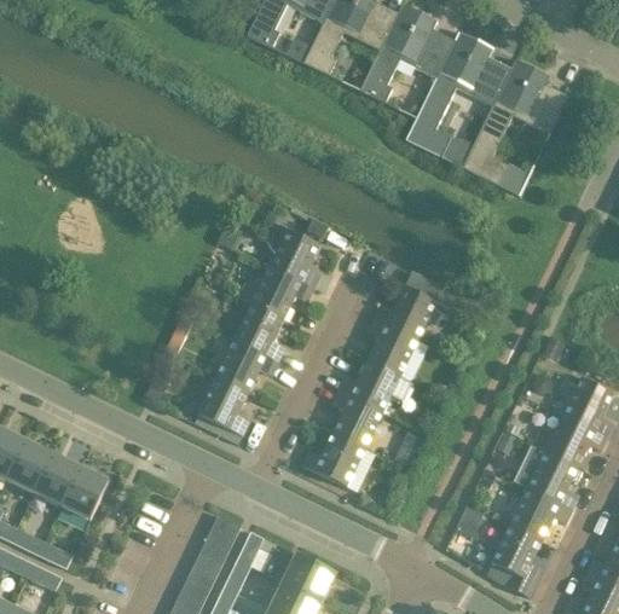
[(264,0),(248,34),(272,47),(279,32),(275,29),(288,4),(324,22),(334,0),(264,0)]
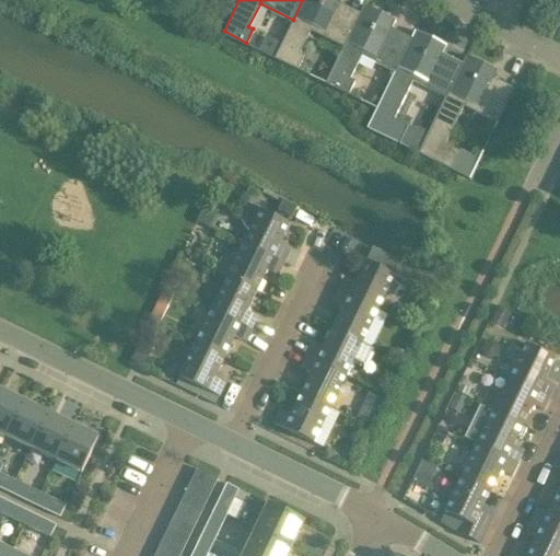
[(311,29),(343,45),(361,11),(341,1),(341,0),(302,0),(293,20),(275,57),(296,68),(303,54),(300,51),(311,29)]
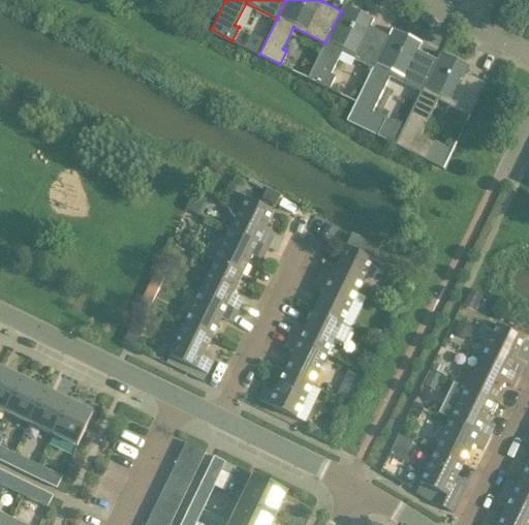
[(341,51),(373,66),(389,34),(370,25),(374,18),(344,3),(341,10),(324,42),(308,76),(329,87),(335,74),(331,72),(341,51)]
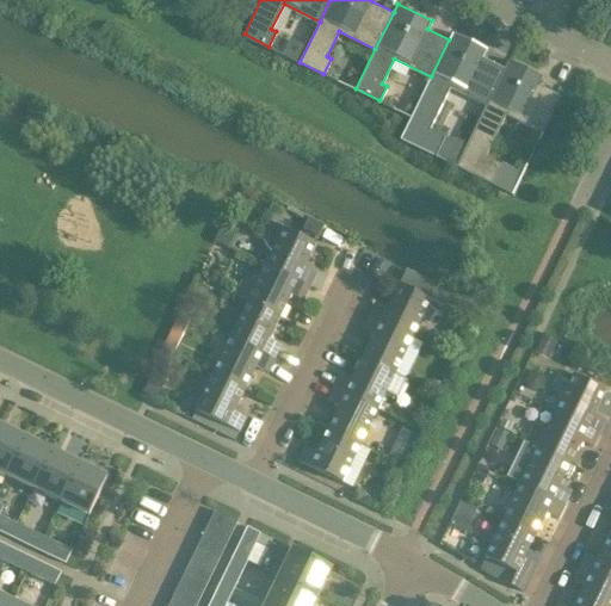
[(451,87),(487,104),(505,68),(483,56),(487,48),(454,31),(449,39),(431,76),(401,137),(436,155),(445,135),(431,128),(451,87)]
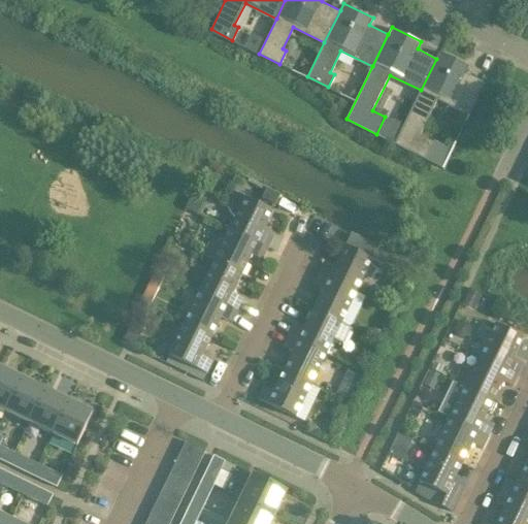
[(437,98),(468,113),(485,82),(465,72),(469,65),(440,51),(436,59),(421,90),(394,143),(424,158),(432,140),(420,134),(437,98)]
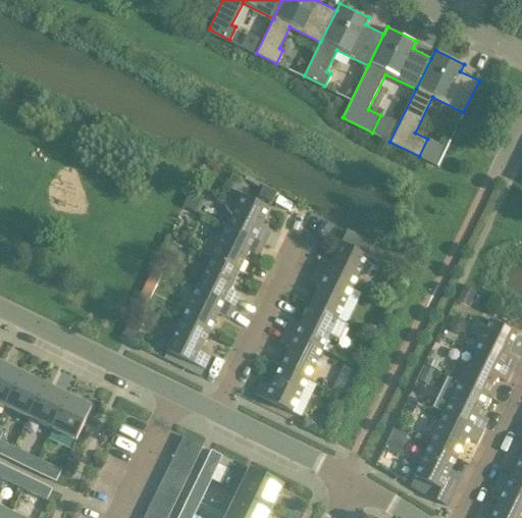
[(344,87),(343,93),(348,96),(354,94),(355,88),(350,84),(344,87)]
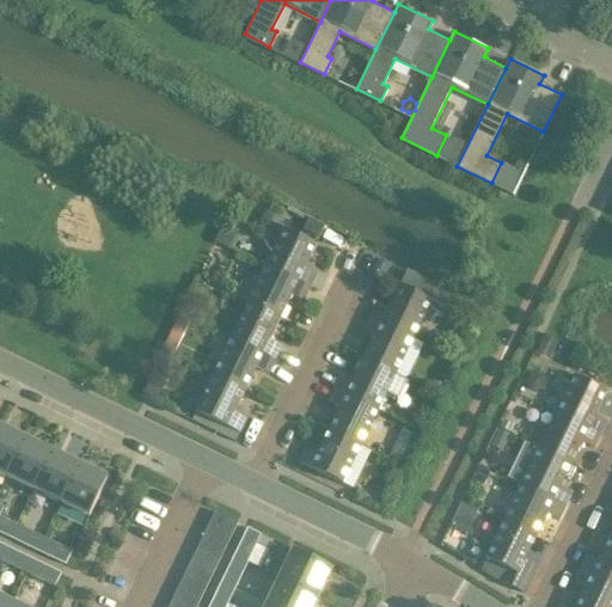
[(325,222),(308,215),(303,227),(319,234),(325,222)]
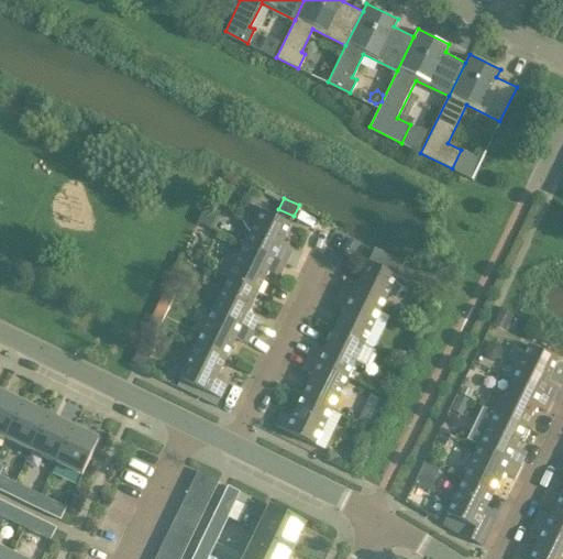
[(245,242),(285,262),(290,249),(280,243),(290,222),(250,203),(242,218),(251,231),(245,242)]
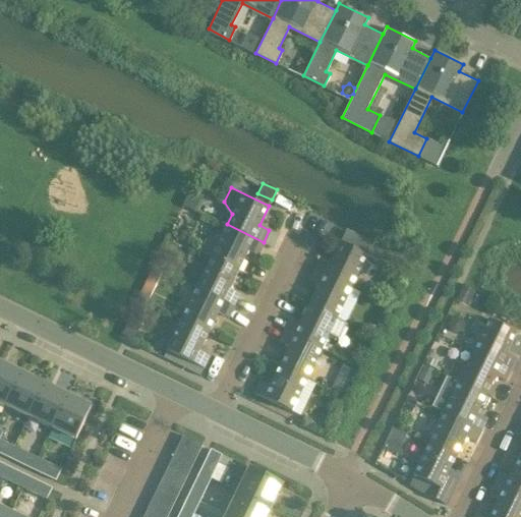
[(200,250),(211,255),(212,254),(238,268),(247,248),(257,253),(264,242),(227,224),(221,234),(209,234),(200,250)]
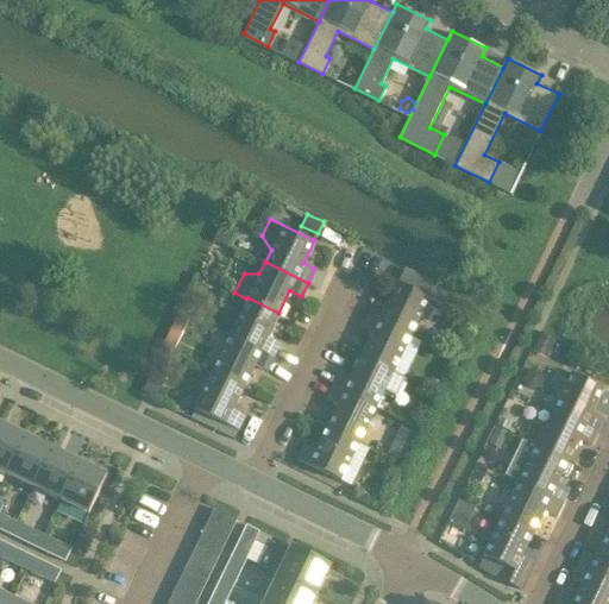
[(396,281),(428,296),(435,282),(403,266),(396,281)]
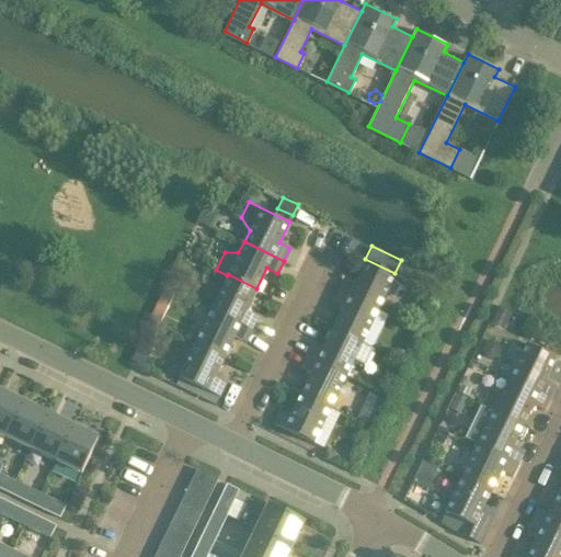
[(338,287),(378,307),(395,273),(365,259),(355,280),(344,274),(338,287)]
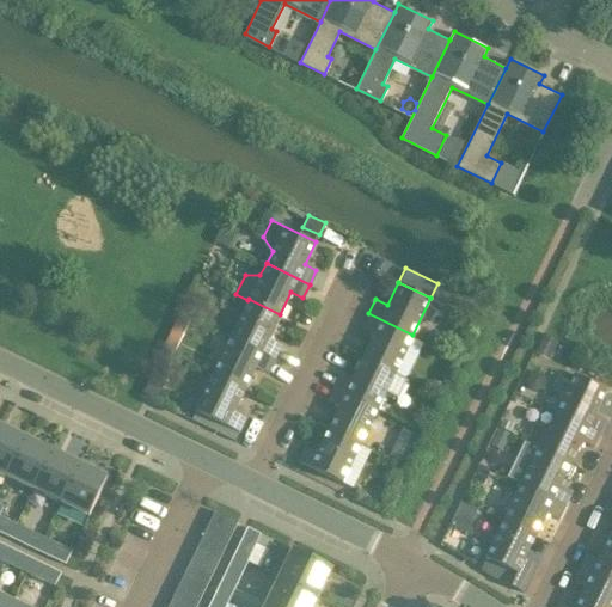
[(231,335),(274,356),(281,343),(269,337),(280,314),(249,299),(248,300),(231,335)]
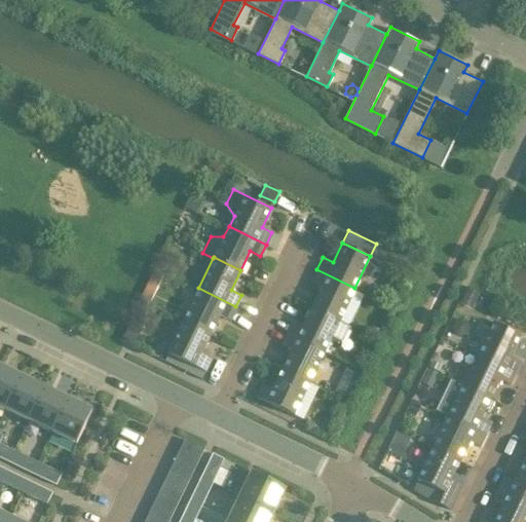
[(157,284),(163,270),(154,266),(148,280),(157,284)]
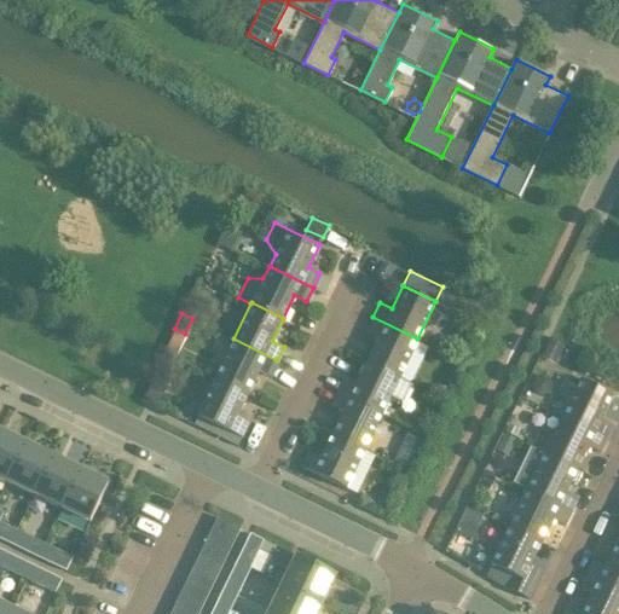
[(366,359),(399,375),(417,339),(372,317),(366,330),(379,336),(366,359)]
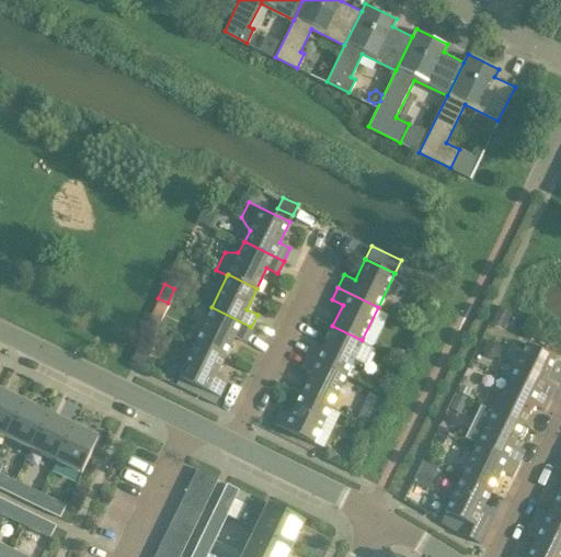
[(251,327),(212,307),(195,341),(225,355),(235,333),(245,339),(251,327)]
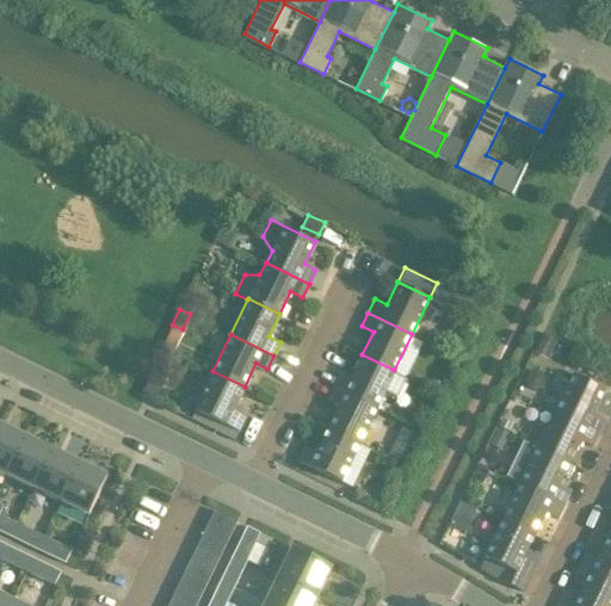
[(537,347),(547,352),(553,339),(543,334),(537,347)]
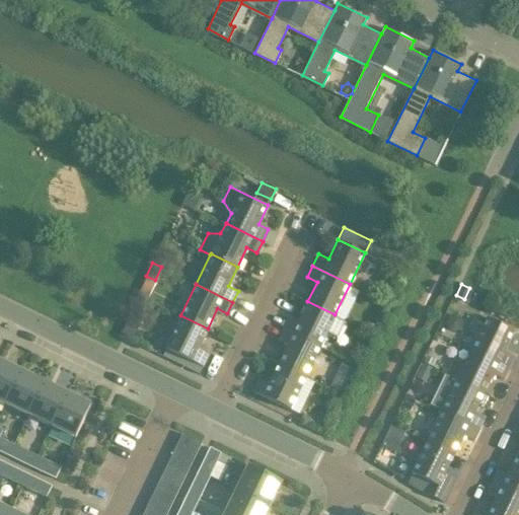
[(283,327),(319,345),(335,314),(307,301),(298,319),(289,314),(283,327)]
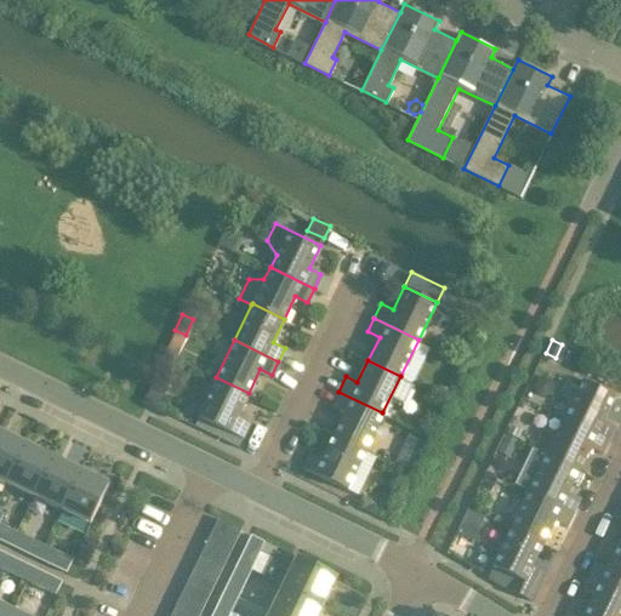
[(238,444),(241,435),(249,421),(238,415),(249,393),(216,377),(198,414),(199,415),(195,423),(238,444)]
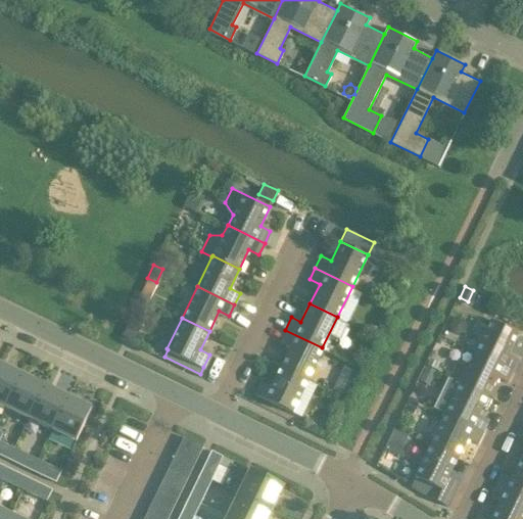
[(475,349),(513,368),(518,357),(508,351),(518,332),(490,319),(475,349)]
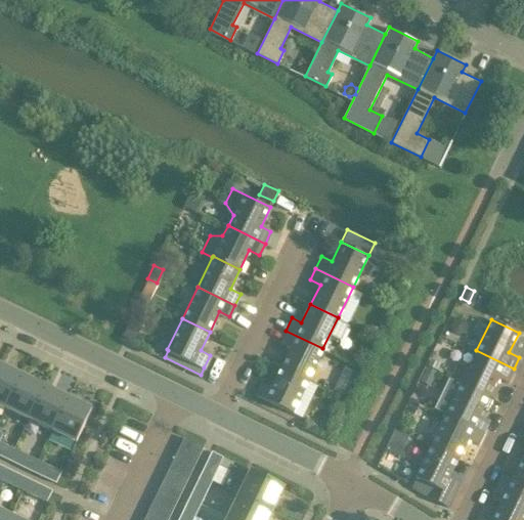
[(129,322),(123,335),(131,340),(137,328),(129,322)]
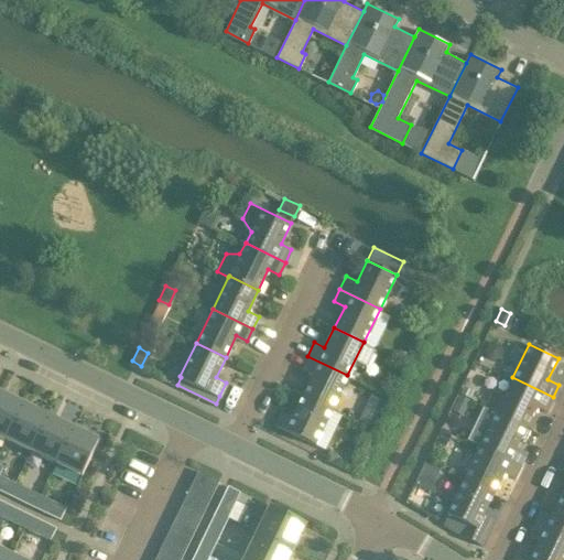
[(347,375),(307,356),(302,367),(312,373),(302,394),(332,409),(332,408),(347,375)]
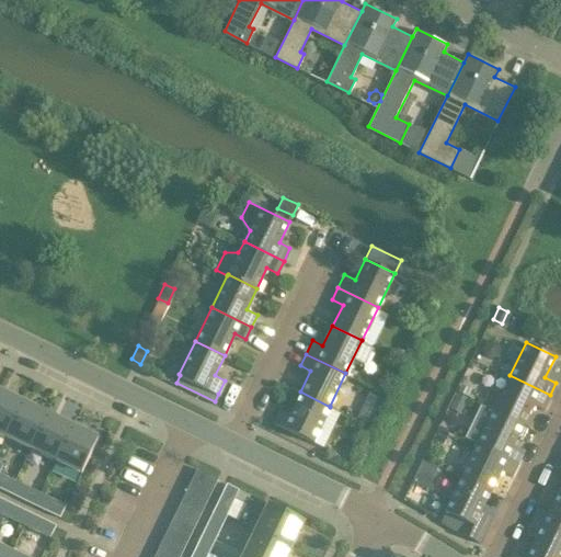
[(503,387),(490,387),(482,404),(493,408),(523,423),(533,402),(544,408),(550,395),(510,375),(503,387)]
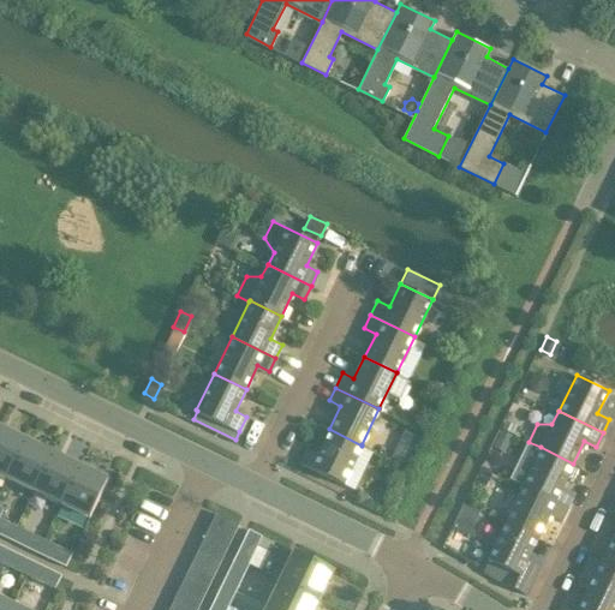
[(412,423),(423,429),(428,418),(417,413),(412,423)]
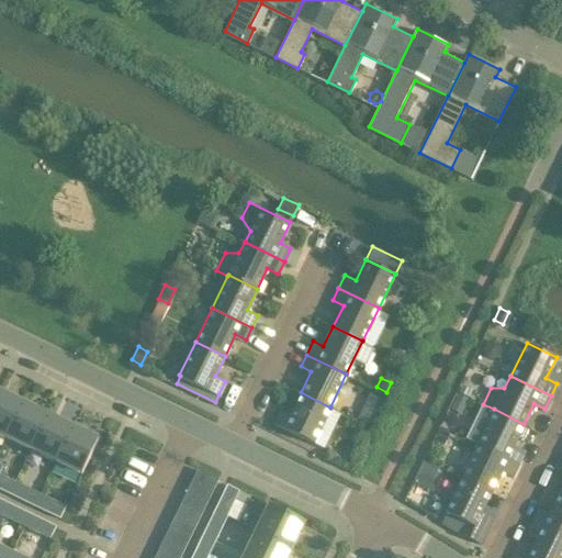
[(462,383),(459,390),(469,395),(472,389),(462,383)]
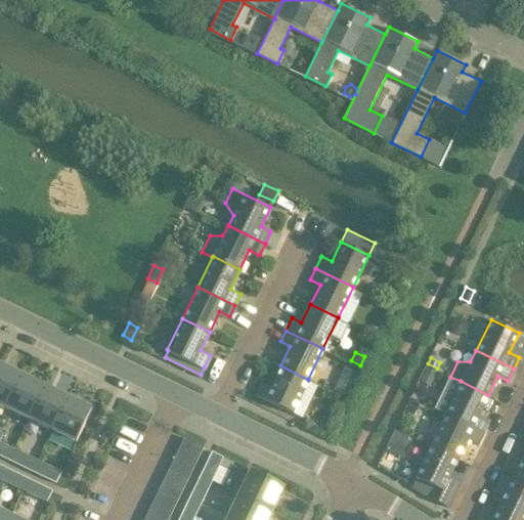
[(0,400),(6,403),(22,372),(0,360),(0,400)]
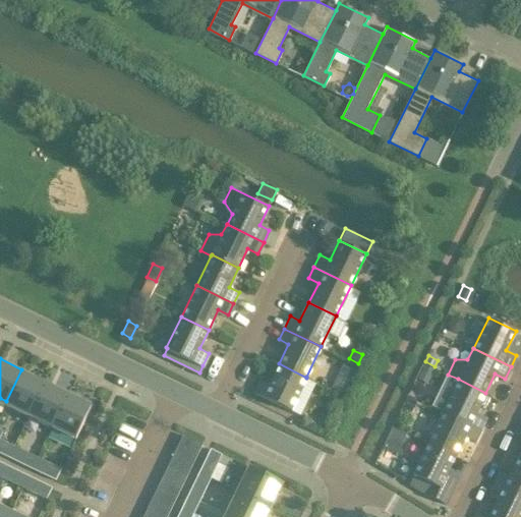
[(342,362),(337,372),(351,380),(352,377),(356,369),(342,362)]
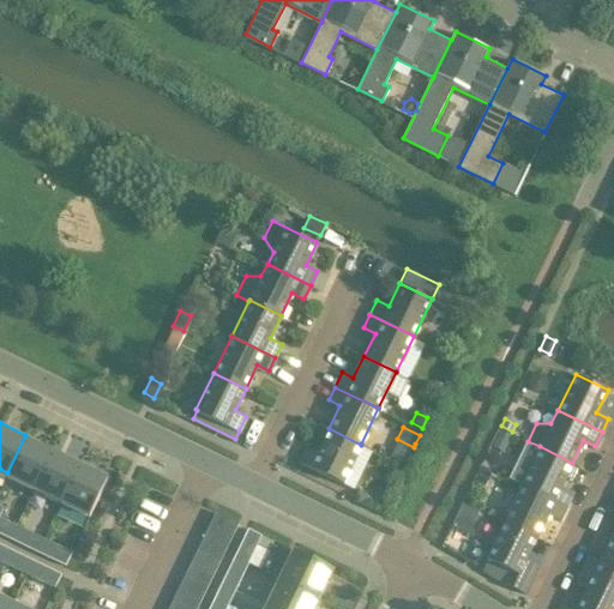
[(373,450),(361,444),(361,445),(329,428),(318,451),(306,446),(299,459),(343,481),(349,466),(361,472),(373,450)]
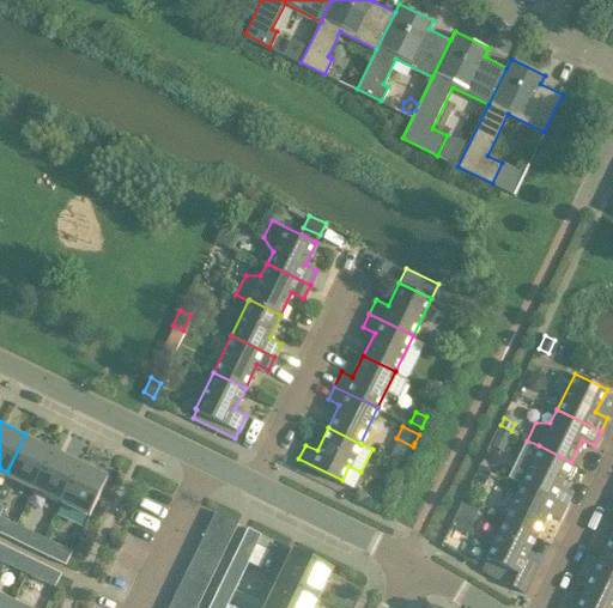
[(492,442),(504,447),(510,433),(499,427),(492,442)]
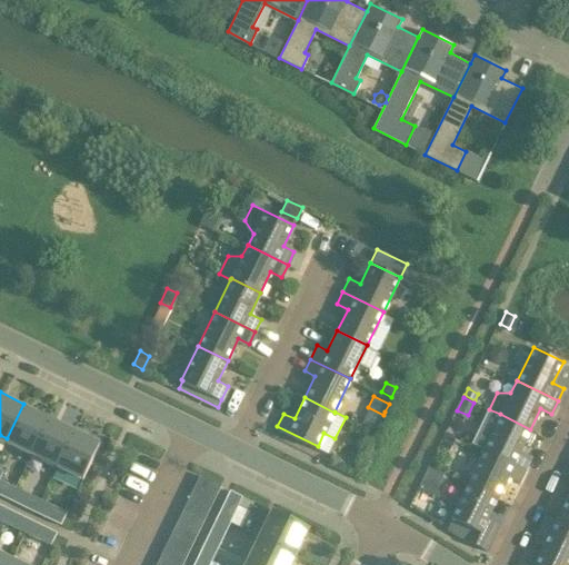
[(23,404),(7,438),(32,452),(49,416),(23,404)]
